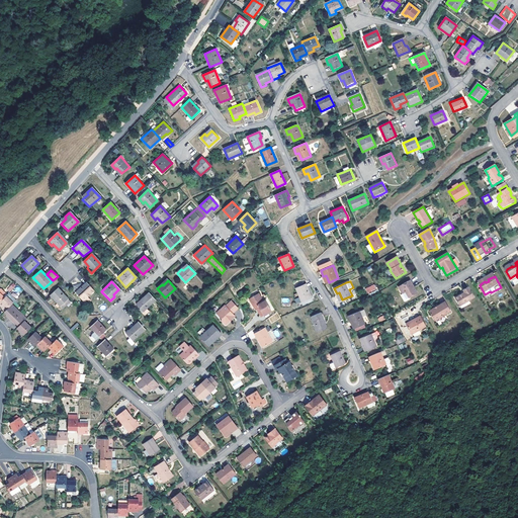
[(410,298),(418,293),(416,290),(414,291),(413,289),(415,288),(410,281),(399,288),(403,295),(402,296),(405,303),(406,303),(410,300),(410,298)]
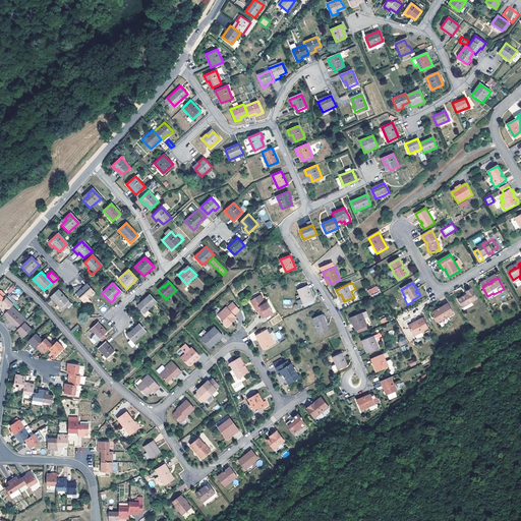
[(94,293),(87,285),(75,295),(83,303),(94,293)]
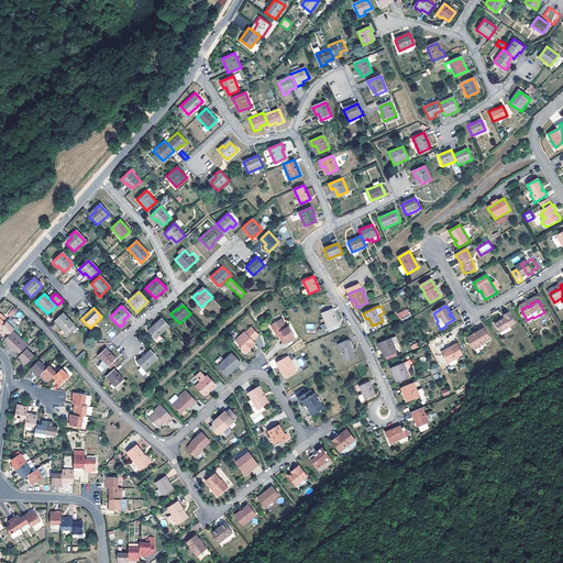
[(333,309),(322,313),(329,328),(340,323),(333,309)]
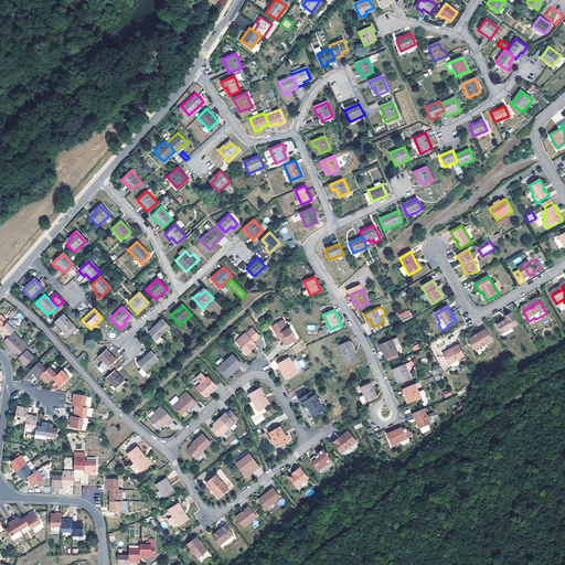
[(74,327),(63,315),(54,322),(65,334),(74,327)]
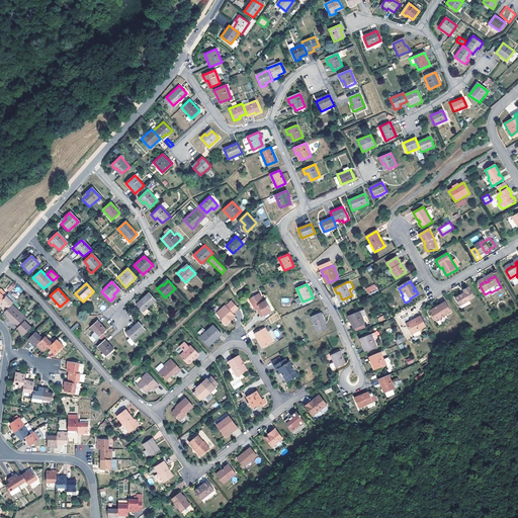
[(460,308),(476,298),(469,288),(463,291),(464,293),(455,298),(460,308)]
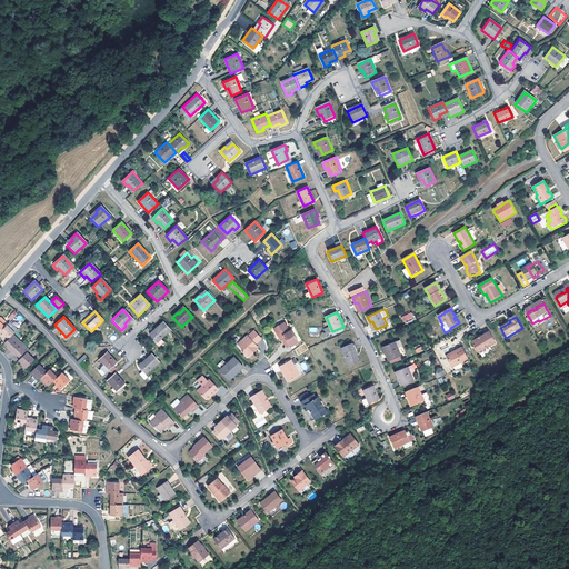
[(170,331),(162,322),(149,336),(157,345),(170,331)]
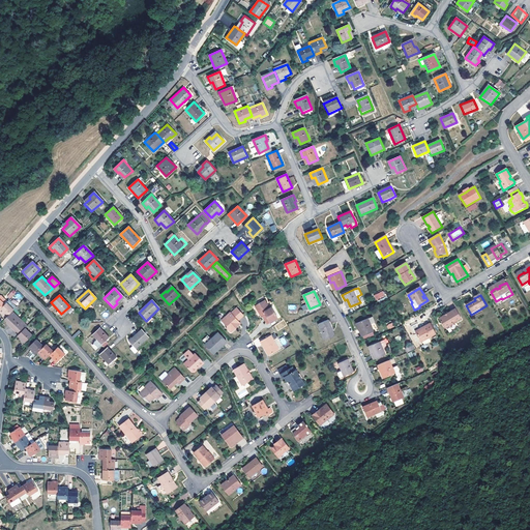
[(261,300),(252,307),(258,315),(259,314),(261,313),(268,322),(275,317),(268,306),(267,307),(261,300)]
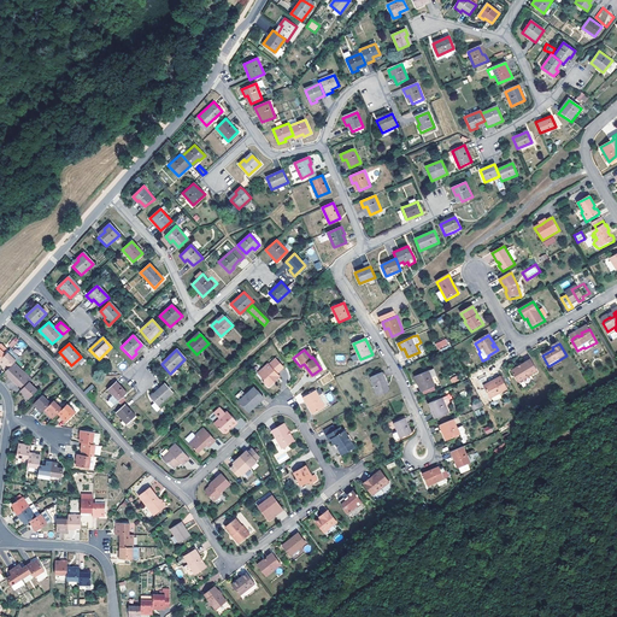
[(16,363),(6,354),(5,356),(0,360),(0,365),(1,368),(0,369),(5,372),(13,364),(16,363)]
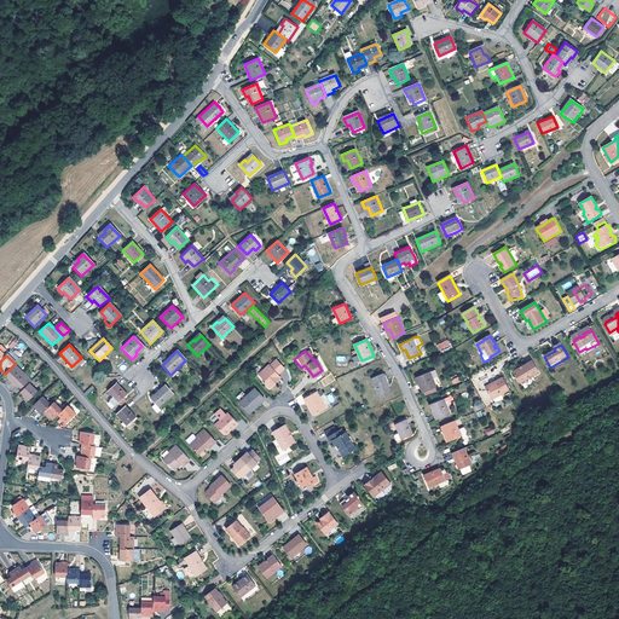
[(268,388),(271,387),(278,380),(277,379),(278,376),(277,375),(284,369),(276,359),(268,365),(267,364),(261,370),(262,372),(259,376),(264,381),(264,383),(267,388),(268,388)]
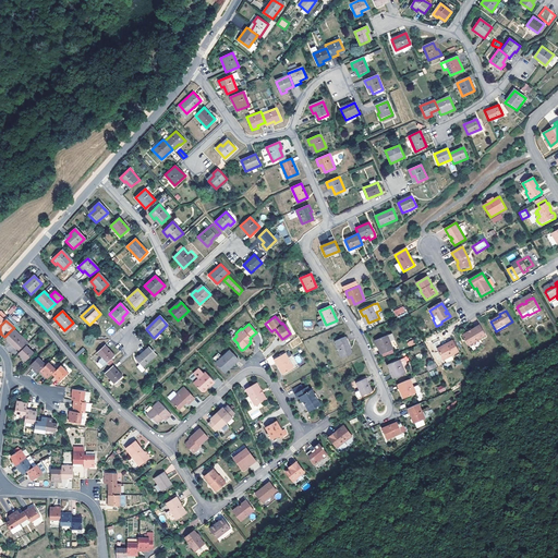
[(470,335),(463,338),(470,349),(487,339),(481,328),(472,332),(473,334),(470,336),(470,335)]
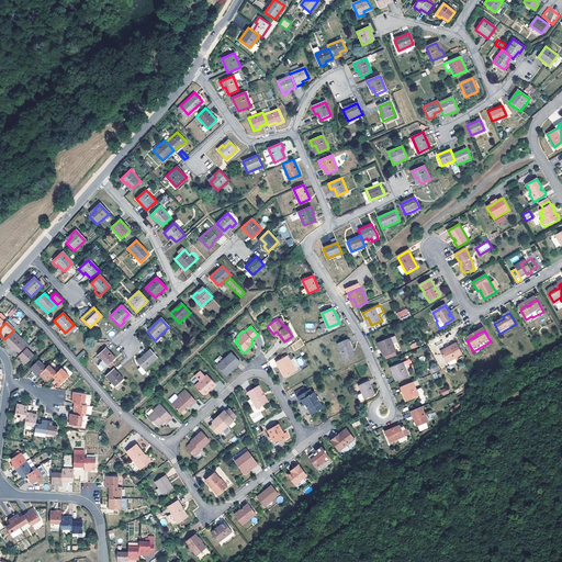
[(20,339),(12,332),(4,339),(3,340),(7,344),(7,345),(10,349),(20,339)]
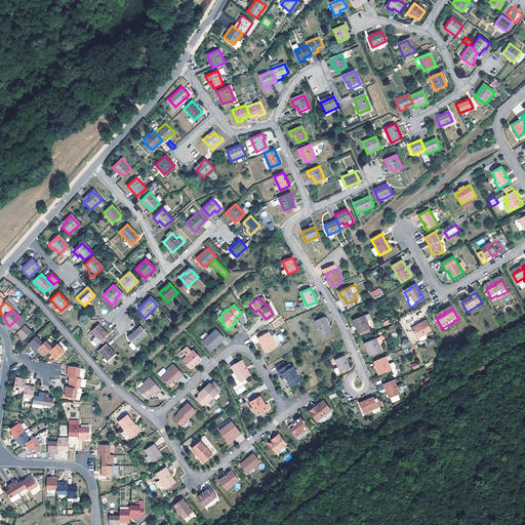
[(264,321),(266,319),(258,310),(256,311),(264,321)]
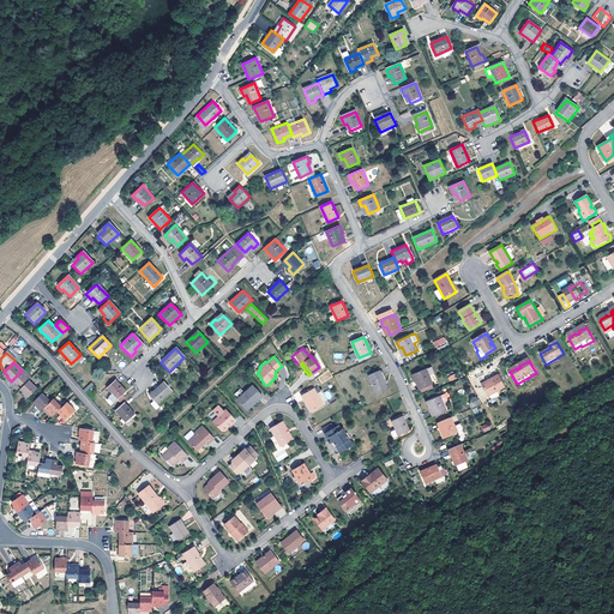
[(427,369),(414,375),(420,390),(433,384),(427,369)]
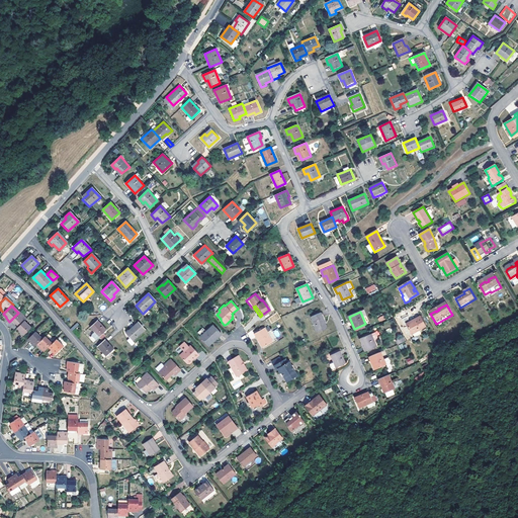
[(18,313),(9,322),(13,325),(14,324),(17,328),(23,322),(25,320),(18,313)]
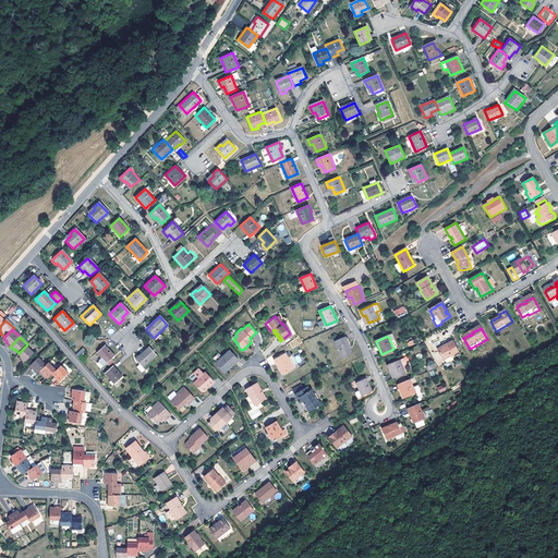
[(346,337),(336,340),(343,358),(353,353),(346,337)]
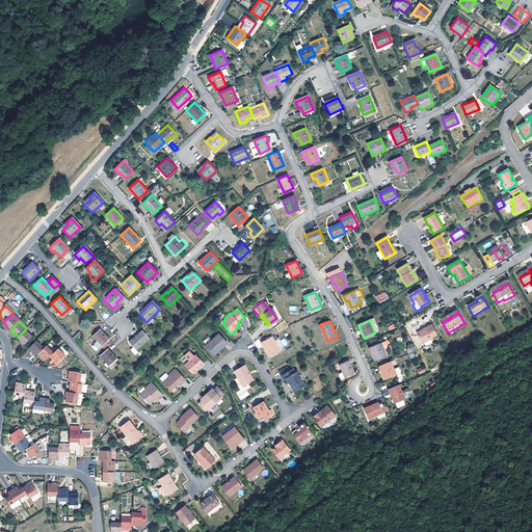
[(432,326),(425,330),(426,331),(419,336),(424,345),(439,337),(432,326)]
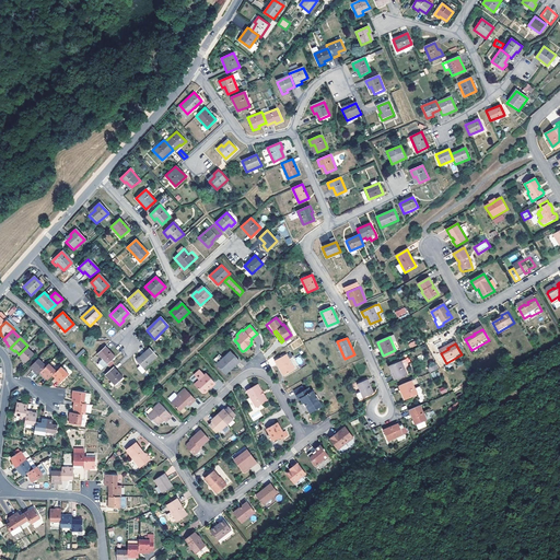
[(104,347),(96,353),(106,365),(114,358),(104,347)]
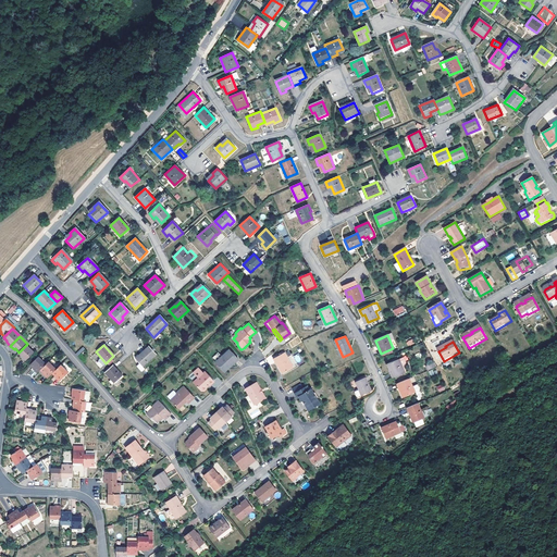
[(34,354),(25,346),(19,353),(17,355),(21,358),(21,359),(24,363),(34,354)]
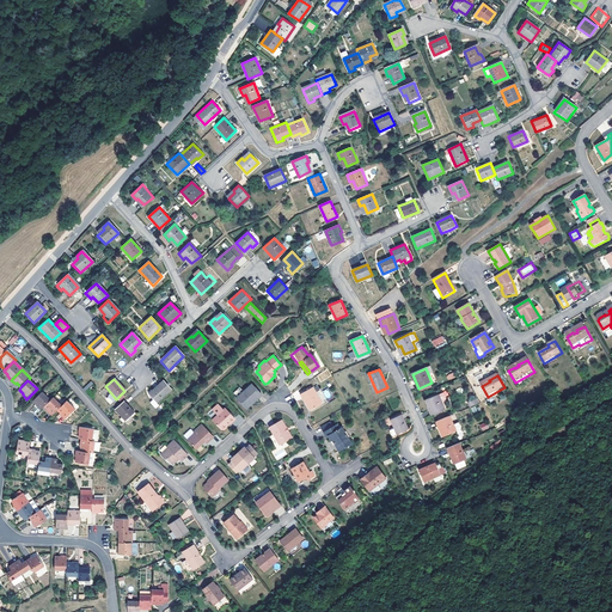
[(86,391),(93,384),(91,381),(84,389),(86,391)]
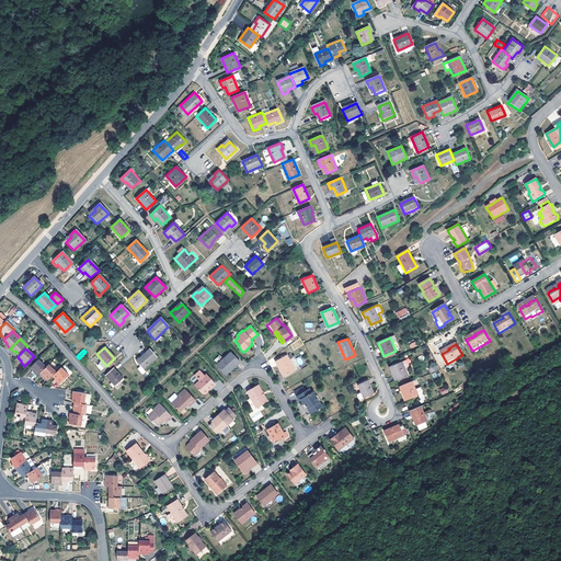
[(142,370),(157,358),(149,350),(135,362),(142,370)]
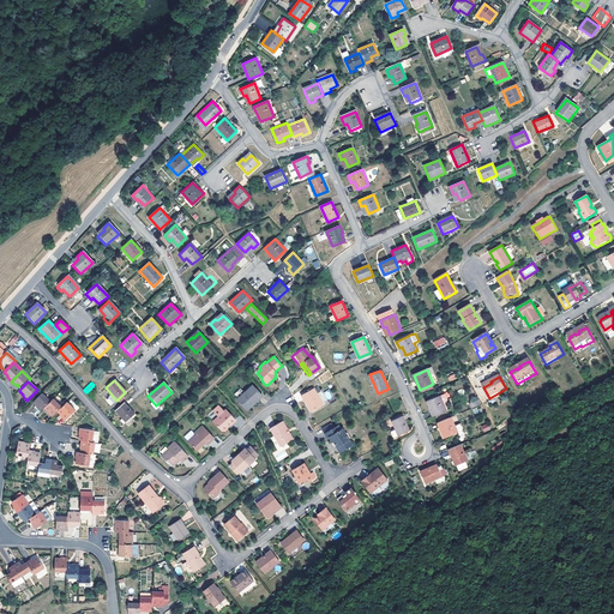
[(252,386),(238,399),(246,409),(253,402),(254,403),(262,397),(252,386)]
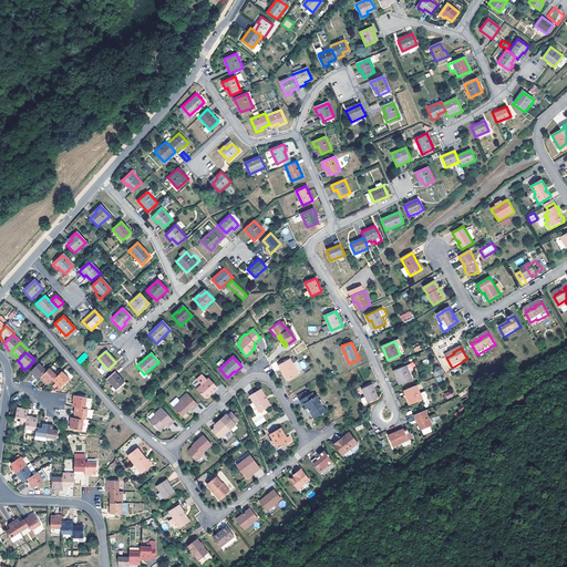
[(299,372),(289,358),(278,366),(284,372),(285,371),(286,374),(285,375),(288,380),(299,372)]
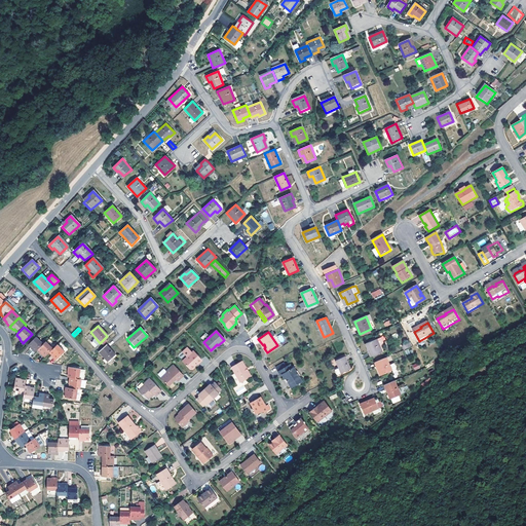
[(43,345),(36,338),(28,345),(31,349),(31,350),(34,354),(38,350),(43,345)]
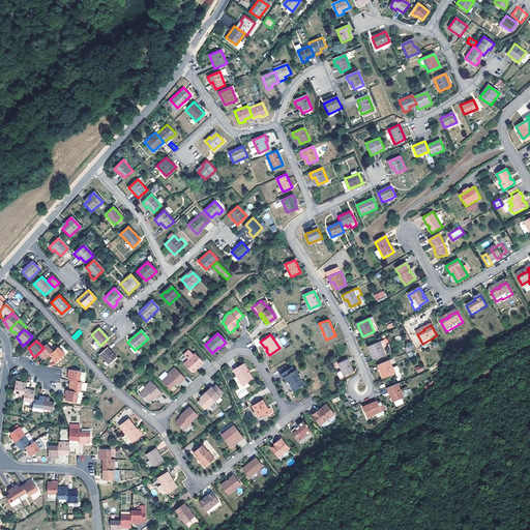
[(381,342),(369,347),(372,352),(374,351),(377,358),(386,354),(383,348),(381,343),(381,342)]
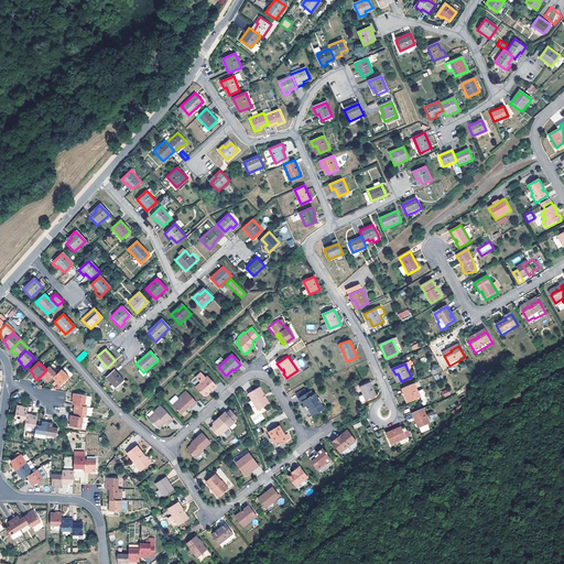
[(56,376),(49,368),(46,370),(41,376),(44,380),(43,381),(47,384),(52,379),(56,376)]
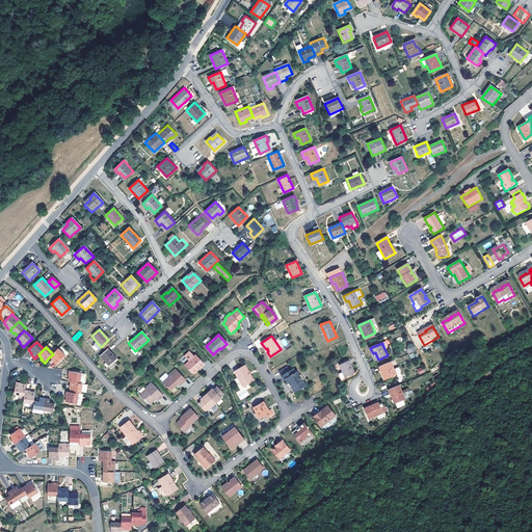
[(115,360),(106,349),(99,356),(108,367),(115,360)]
